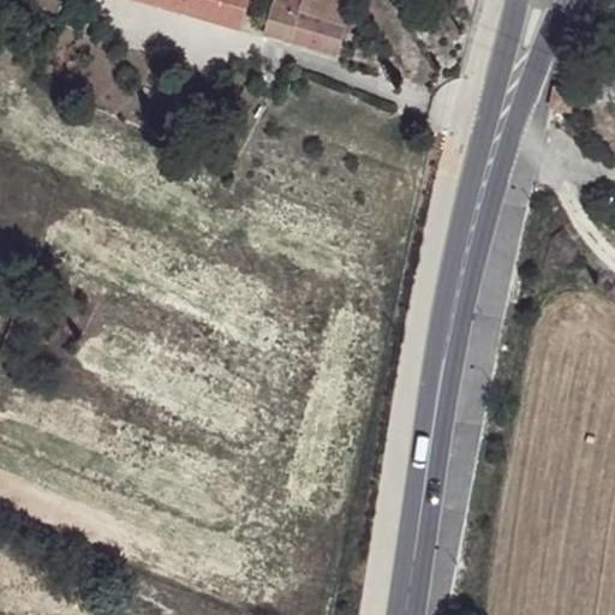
[(248,0),(150,0),(240,27),(248,0)]
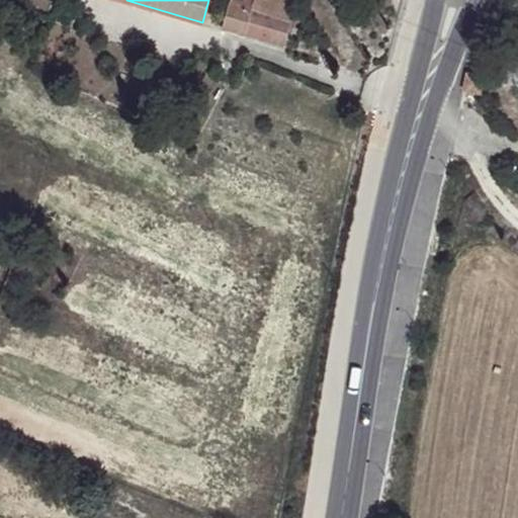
[(296,5),(282,0),(230,0),(230,2),(291,21),(296,5)]
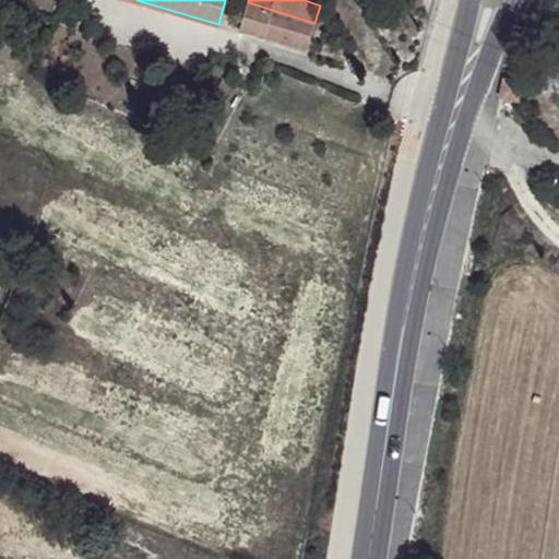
[(307,49),(316,23),(314,23),(248,2),(239,30),(307,49)]
